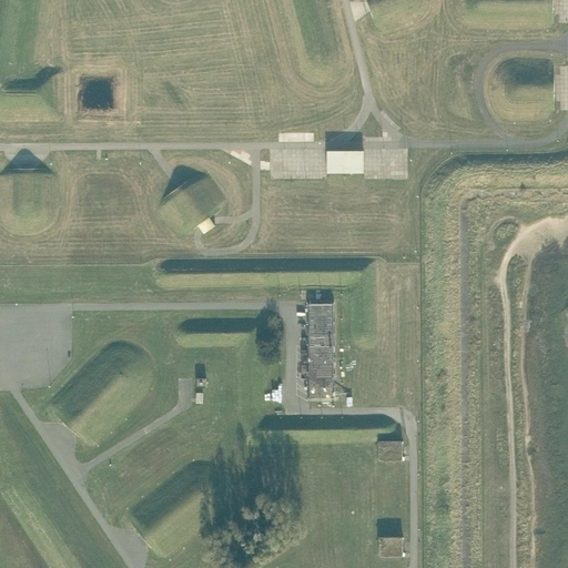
[(364,151),(327,151),(327,173),(364,173),(364,151)]
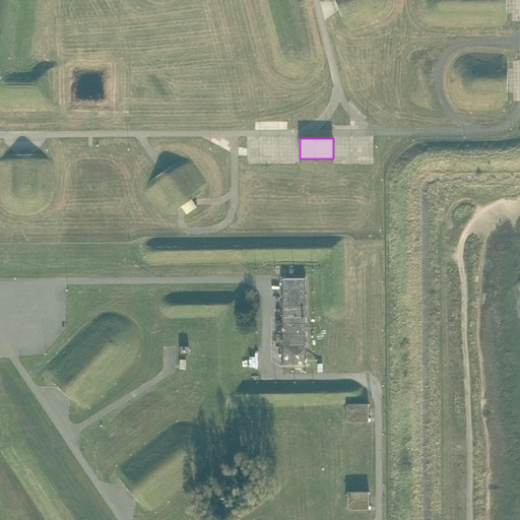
[(159,175),(152,180),(176,211),(182,206),(192,199),(198,195),(175,164),(170,168),(168,169),(165,171),(161,173),(159,175)]
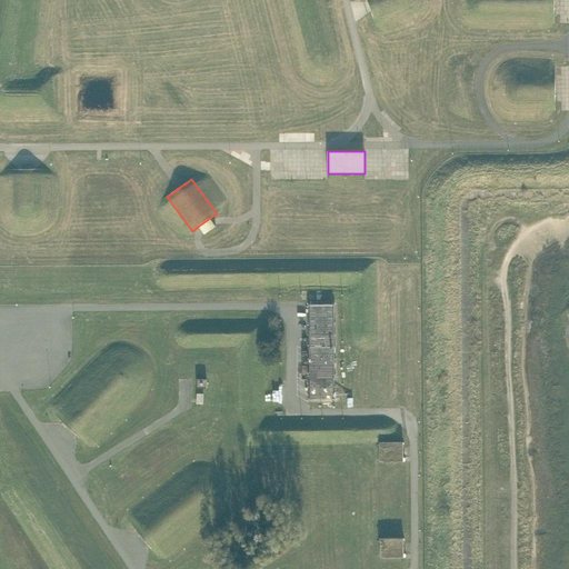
[(210,218),(199,226),(205,233),(216,226),(210,218)]
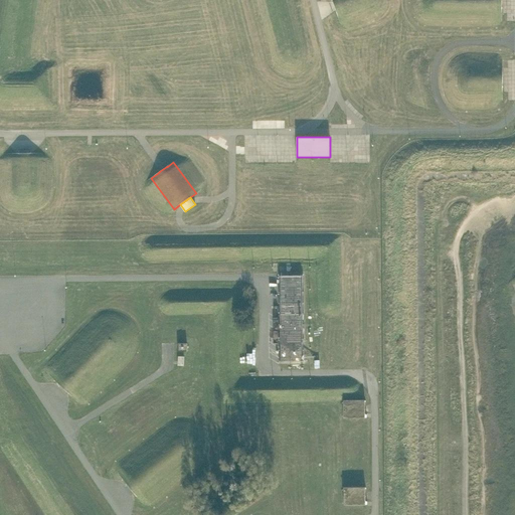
[(304,276),(304,275),(279,276),(279,277),(280,277),(280,292),(279,292),(279,293),(280,293),(280,303),(279,303),(279,304),(280,304),(280,313),(279,313),(279,314),(280,314),(280,319),(280,324),(279,324),(279,325),(280,325),(280,330),(280,336),(280,339),(280,340),(280,342),(280,347),(281,349),(280,349),(280,350),(281,350),(281,353),(281,359),(281,360),(280,360),(280,361),(304,361),(304,360),(303,360),(303,350),(304,350),(304,349),(303,349),(303,339),(304,339),(304,338),(303,338),(303,325),(304,325),(304,324),(303,324),(303,314),(304,314),(304,313),(303,313),(303,303),(304,303),(304,302),(303,302),(303,293),(304,293),(304,292),(303,292),(303,276),(304,276)]
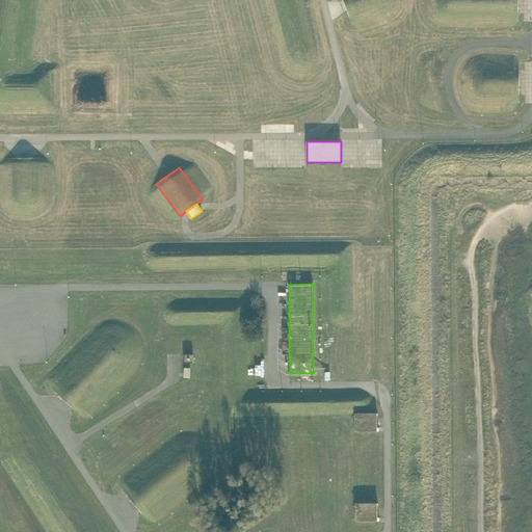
[(377,426),(377,419),(377,414),(364,414),(355,414),(355,415),(355,431),(377,431),(379,431),(379,428),(377,428),(377,426)]
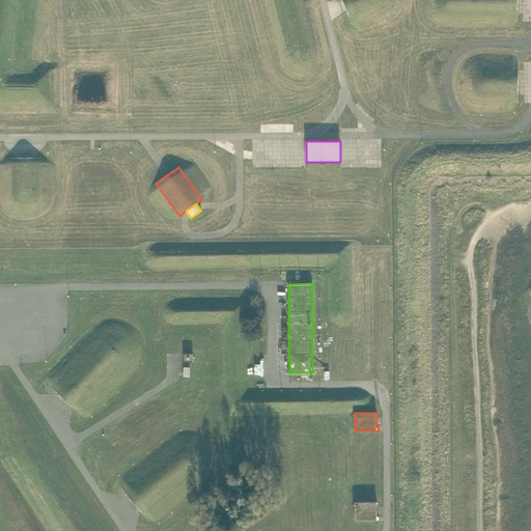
[(379,516),(378,516),(378,515),(376,507),(376,502),(355,502),(355,521),(378,521),(378,520),(379,520),(379,516)]
